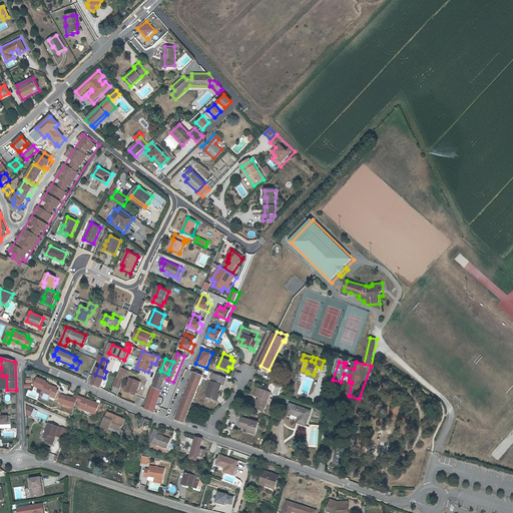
[(121,367),(114,386),(120,388),(128,369),(121,367)]
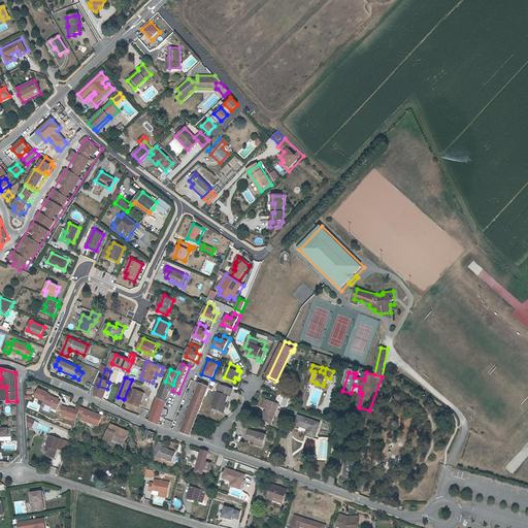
[(159,397),(166,401),(173,385),(165,382),(159,397)]
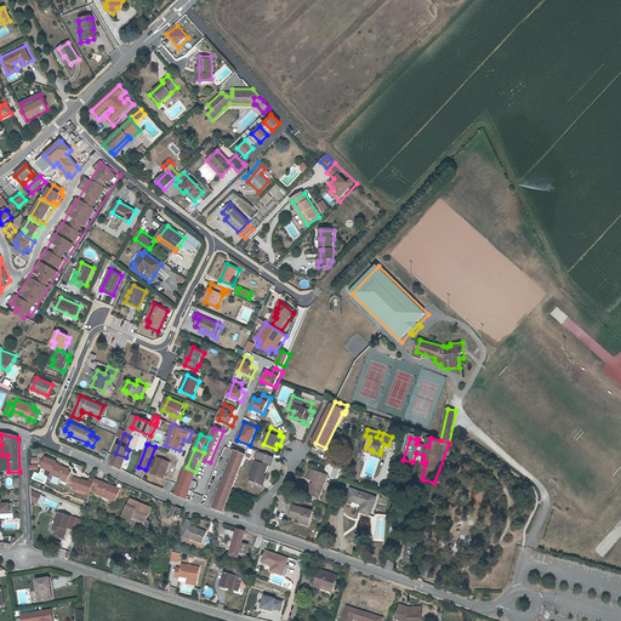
[(248,454),(237,449),(212,508),(223,512),(248,454)]
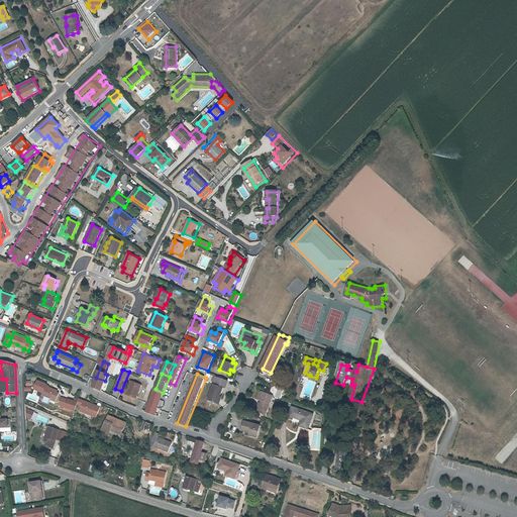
[(105,381),(96,378),(93,387),(101,391),(105,381)]
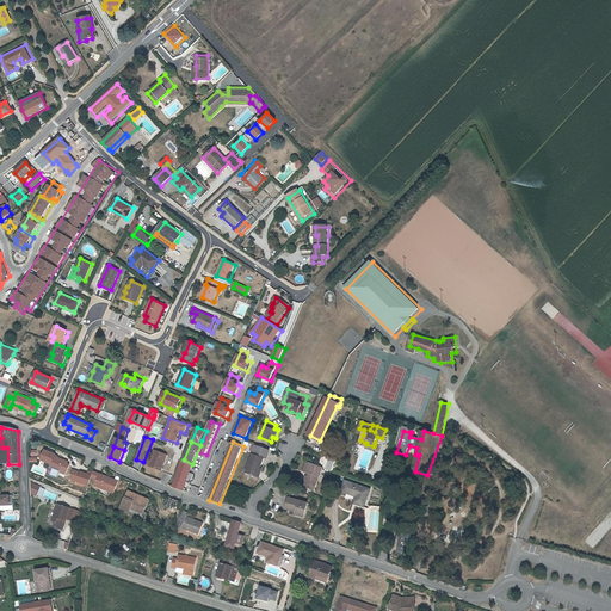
[(260,454),(254,452),(253,454),(266,458),(267,460),(271,450),(263,446),(260,454)]
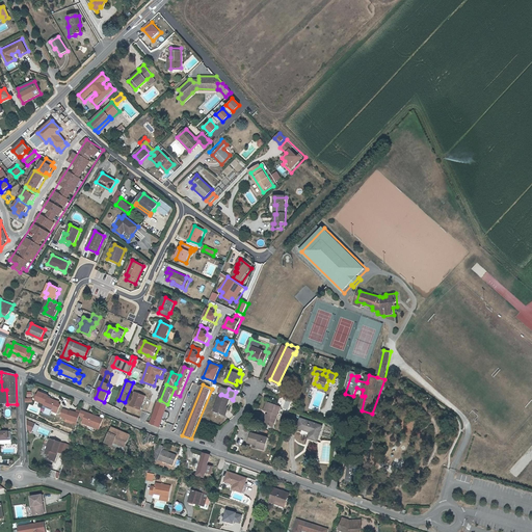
[(44,406),(53,410),(56,401),(48,398),(49,396),(40,392),(35,401),(45,404),(44,406)]
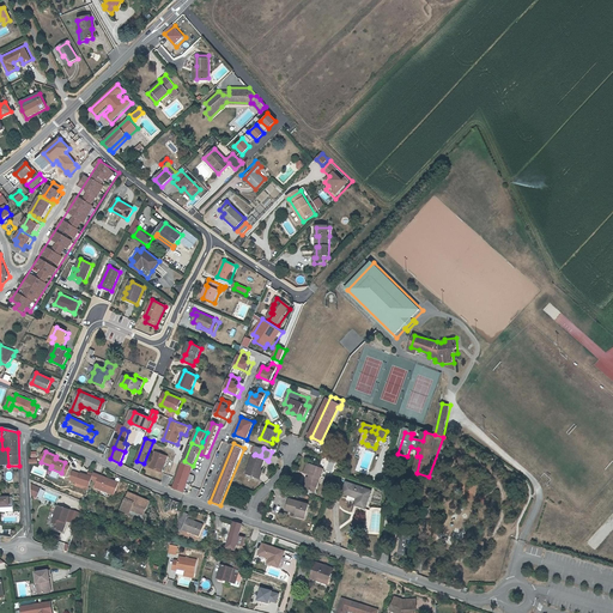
[(156,451),(150,467),(161,471),(163,462),(165,463),(168,456),(156,451)]
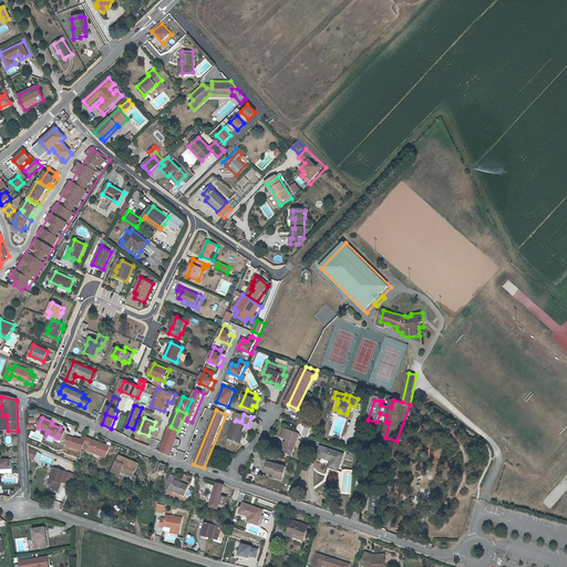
[(247,425),(235,421),(229,439),(239,443),(243,435),(247,425)]
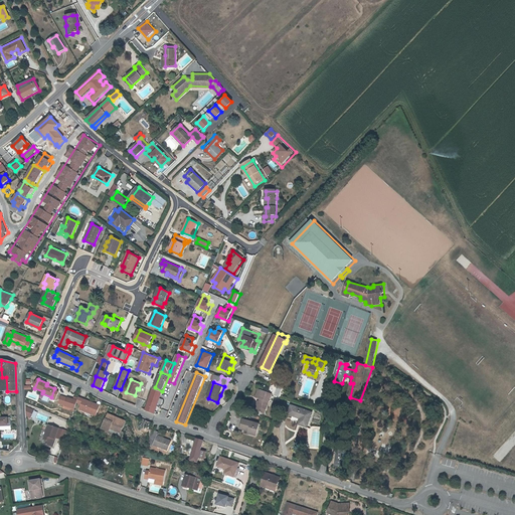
[(162,391),(155,387),(151,396),(151,397),(147,409),(155,413),(159,399),(162,391)]
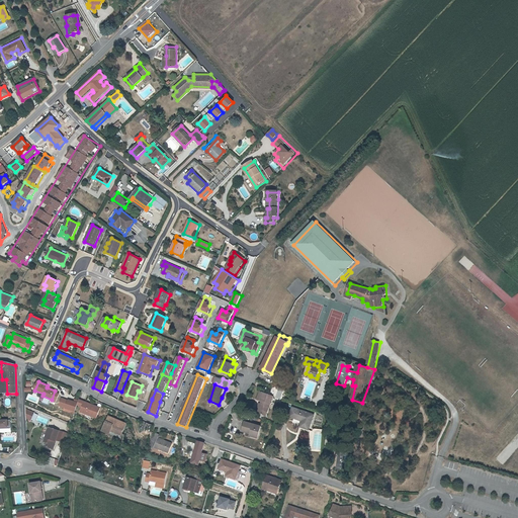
[(263,392),(260,401),(262,401),(261,404),(258,413),(267,416),(274,396),(263,392)]
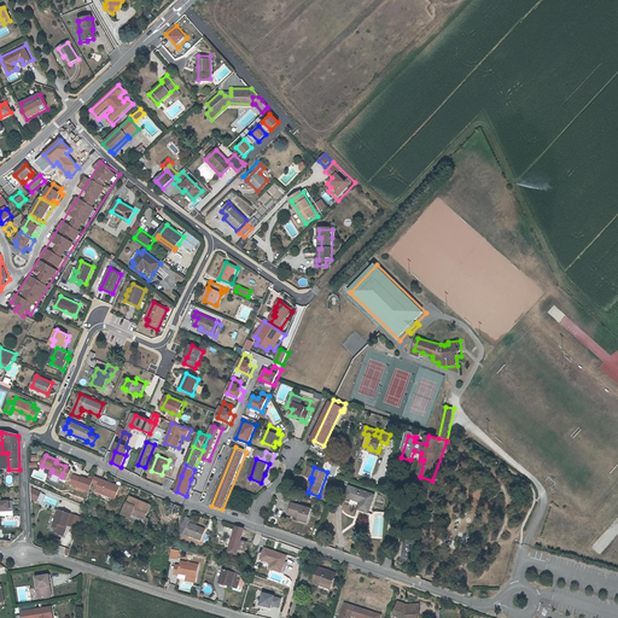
[(74,474),(70,484),(79,488),(82,478),(74,474)]
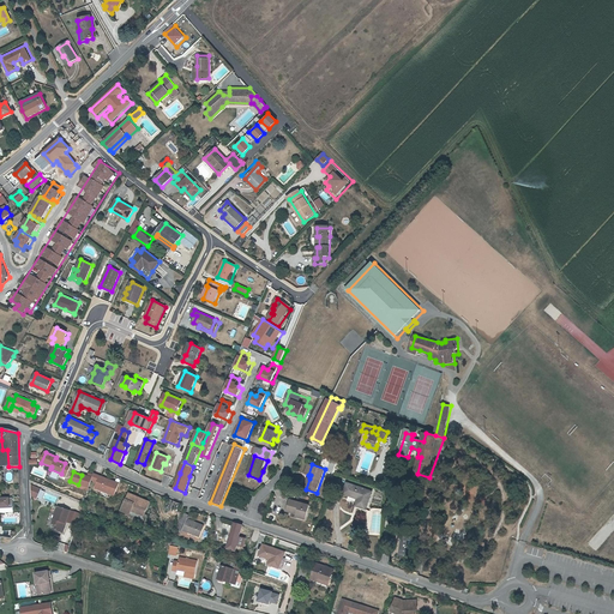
[(122,483),(96,474),(94,481),(98,483),(96,489),(118,497),(122,483)]
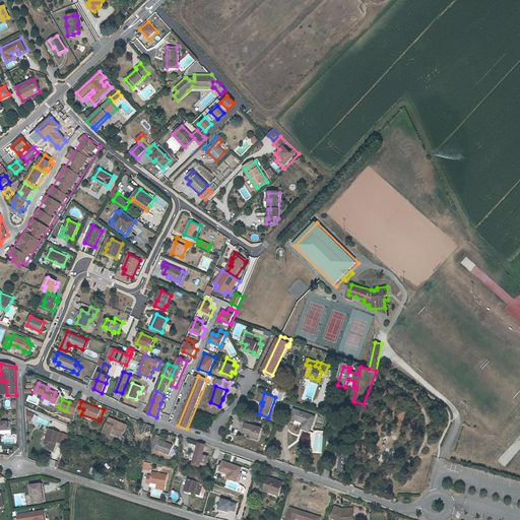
[(66,410),(76,413),(78,405),(69,402),(66,410)]
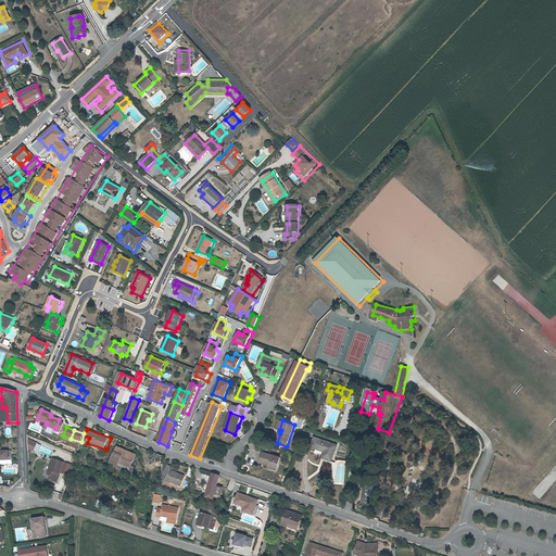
[(80,445),(81,442),(71,439),(63,436),(62,439),(80,445)]
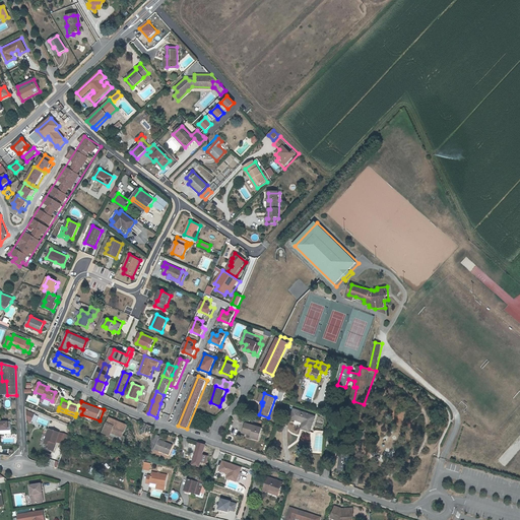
[(291,418),(296,420),(304,423),(306,424),(304,430),(311,432),(316,416),(299,410),(295,409),(291,418)]
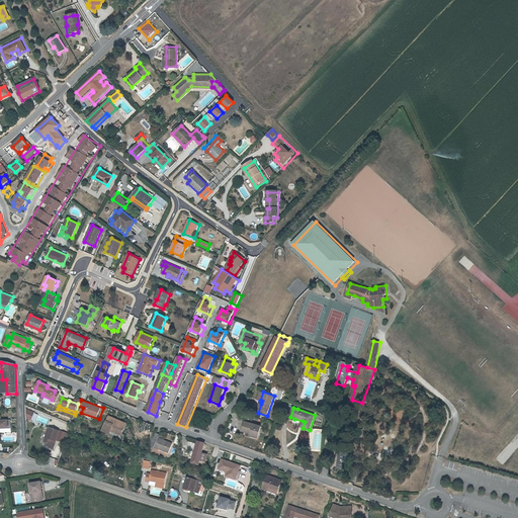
[(121,437),(126,425),(109,417),(104,430),(121,437)]
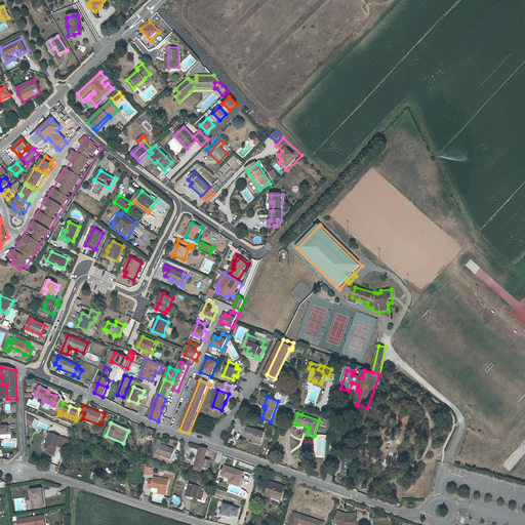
[(0,435),(11,434),(11,426),(0,426),(0,435)]
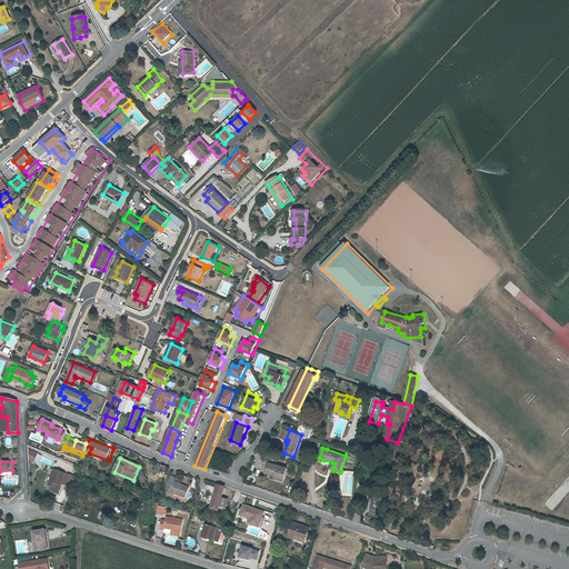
[(270,462),(267,473),(276,477),(275,479),(283,482),(288,468),(270,462)]
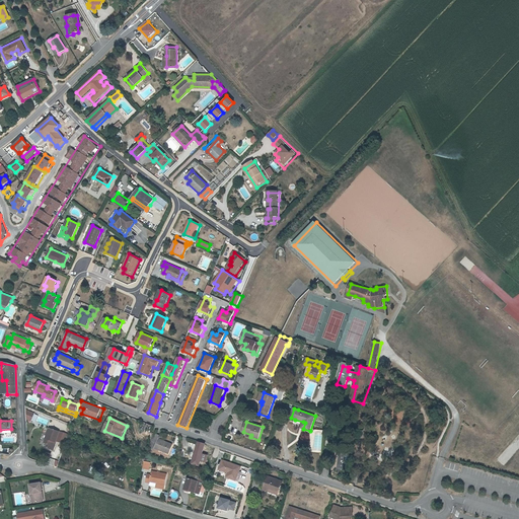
[(49,428),(44,443),(48,444),(47,448),(55,451),(58,442),(65,444),(68,434),(49,428)]
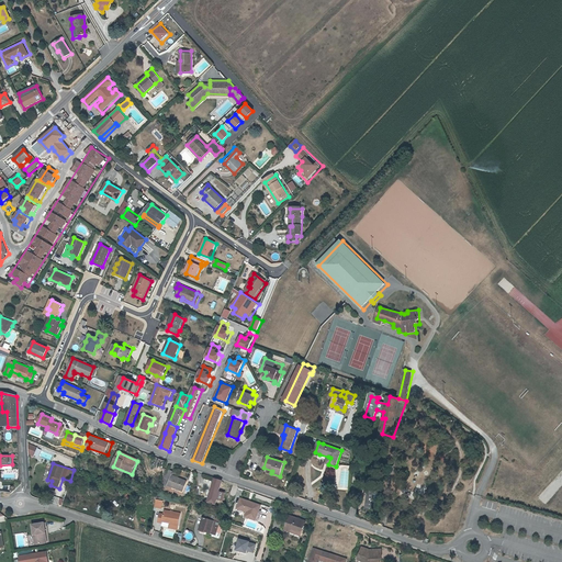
[(169,485),(172,486),(183,491),(187,484),(190,486),(192,482),(188,481),(188,482),(172,475),(173,472),(170,471),(167,479),(171,480),(169,485)]
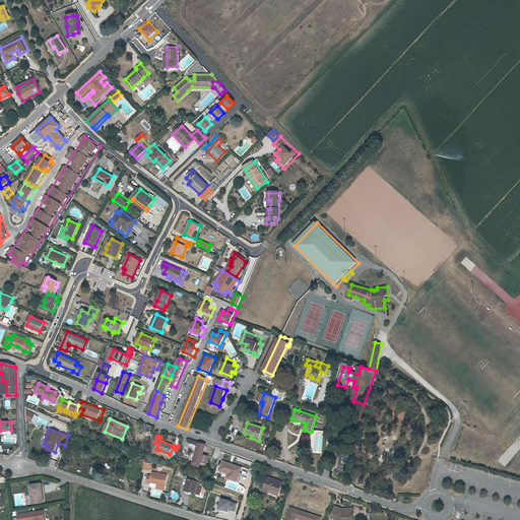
[(203,454),(206,444),(199,443),(193,465),(199,467),(200,462),(205,463),(208,455),(203,454)]
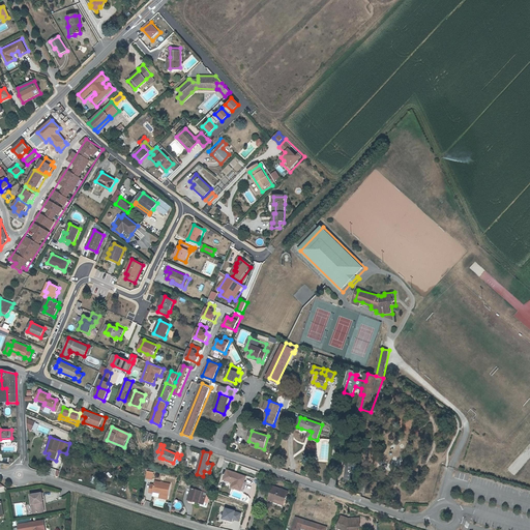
[(357,466),(358,460),(350,458),(347,470),(346,478),(355,479),(356,472),(353,472),(354,466),(357,466)]
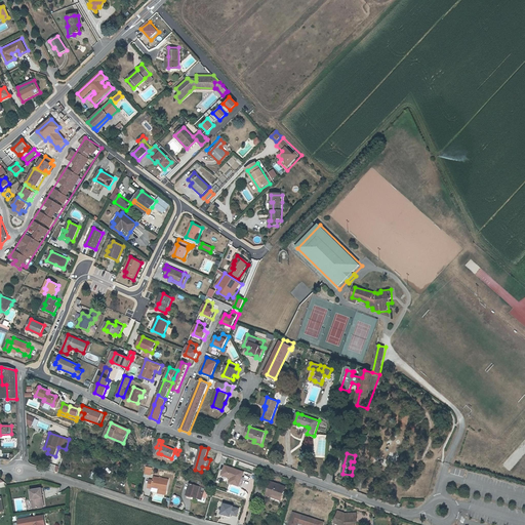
[(171,458),(161,454),(160,460),(170,465),(172,459),(171,458)]
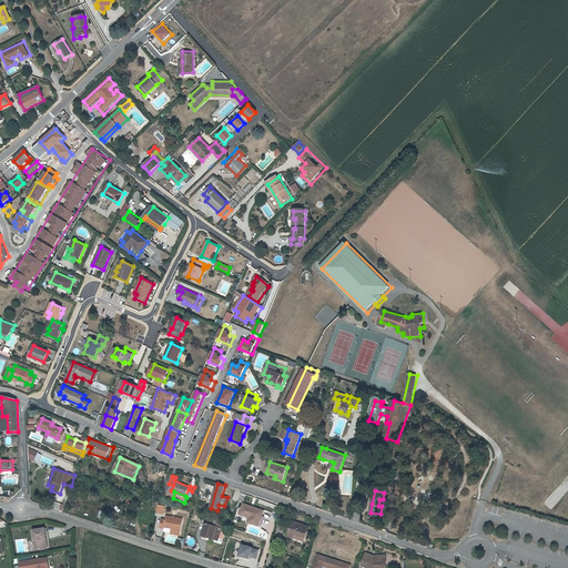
[(52,508),(62,510),(63,504),(54,501),(52,508)]
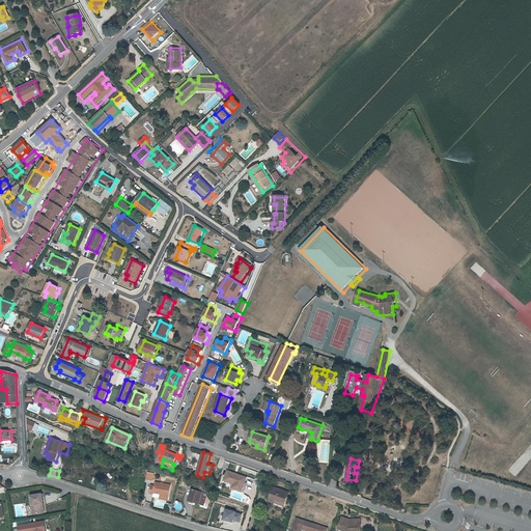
[(229,471),(225,480),(234,483),(232,488),(242,492),(247,477),(229,471)]
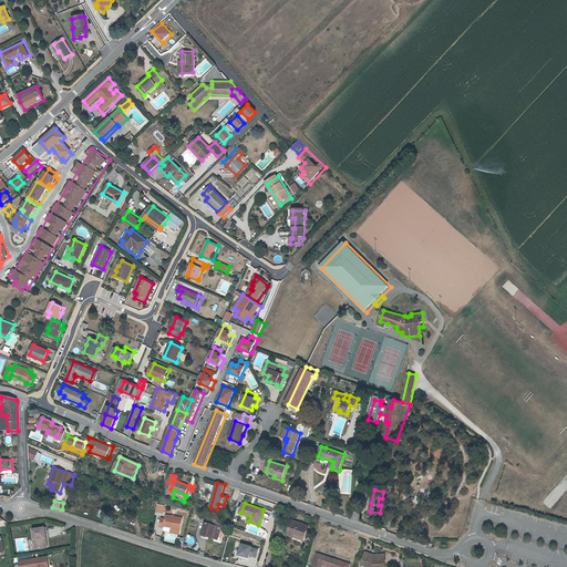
[(171,528),(169,529),(178,532),(182,519),(165,515),(164,519),(161,518),(158,527),(163,528),(163,526),(171,528)]
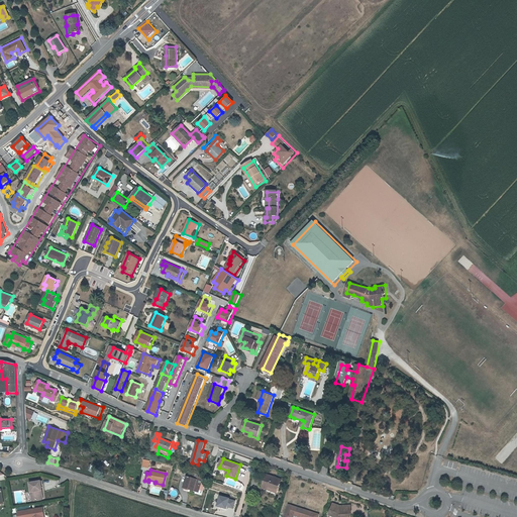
[(195,488),(200,490),(202,481),(203,478),(198,476),(198,480),(189,478),(188,477),(185,488),(195,491),(195,488)]
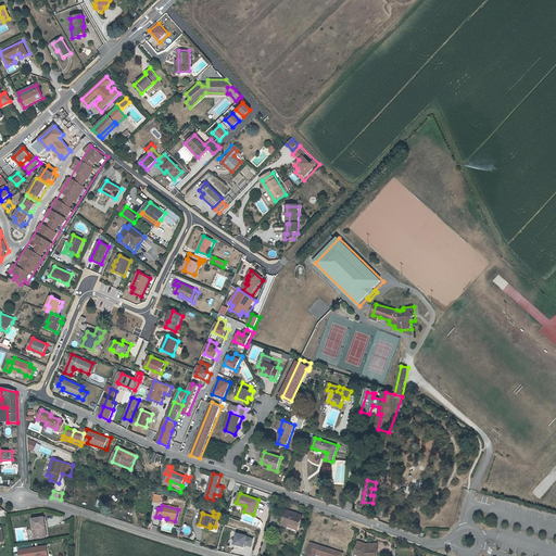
[(289,512),(285,526),(289,527),(290,525),(301,529),(305,517),(289,512)]
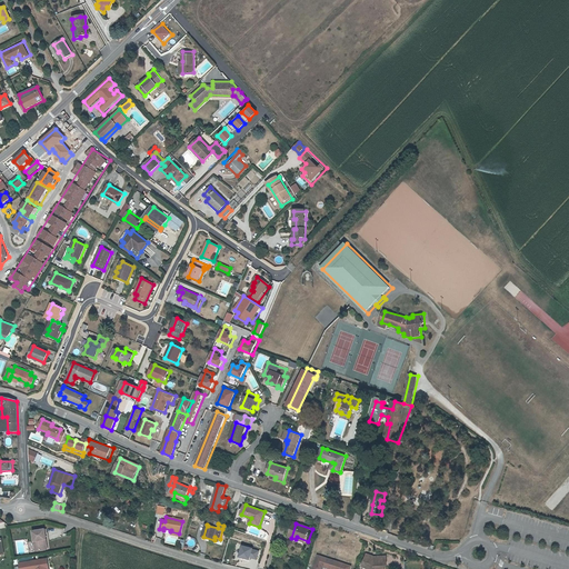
[(36,551),(46,549),(43,539),(45,539),(46,539),(45,535),(46,533),(45,529),(32,531),(36,551)]
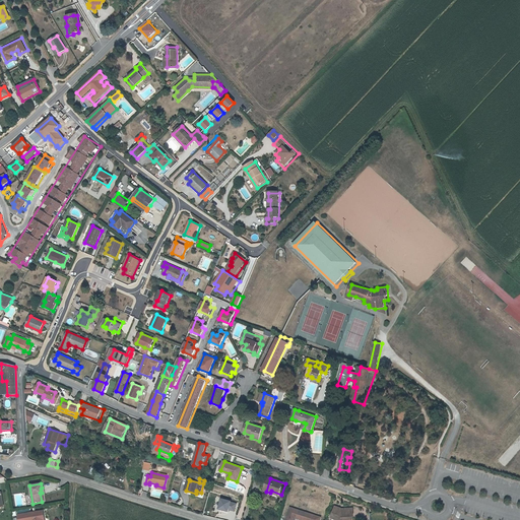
[(333,519),(335,519),(352,519),(356,518),(354,509),(346,510),(345,511),(341,512),(342,510),(338,508),(333,519)]
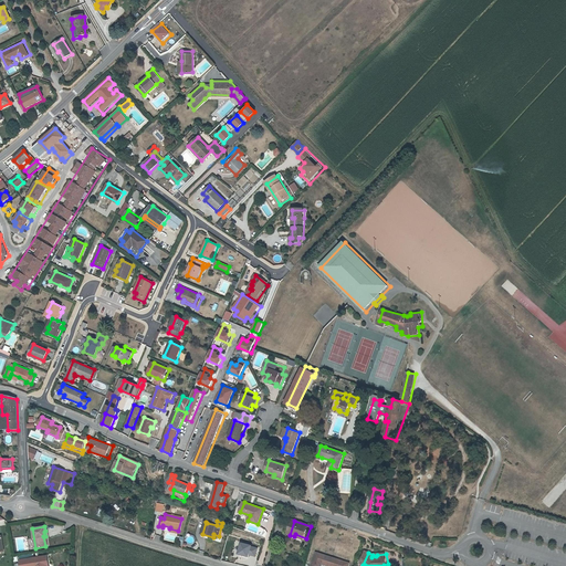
[(322,565),(348,565),(349,565),(333,559),(316,554),(312,565),(322,565)]
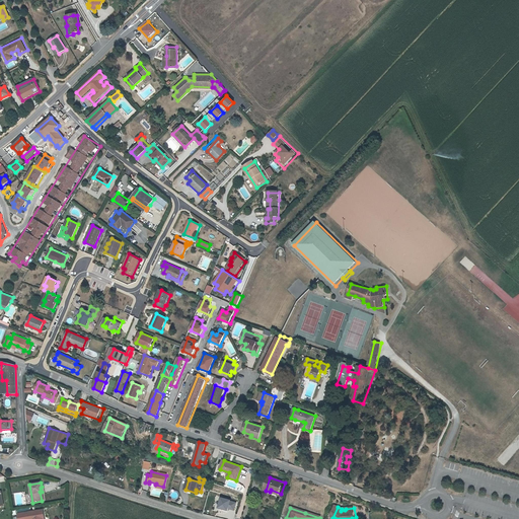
[(44,518),(43,510),(33,511),(17,514),(18,518),(44,518)]
